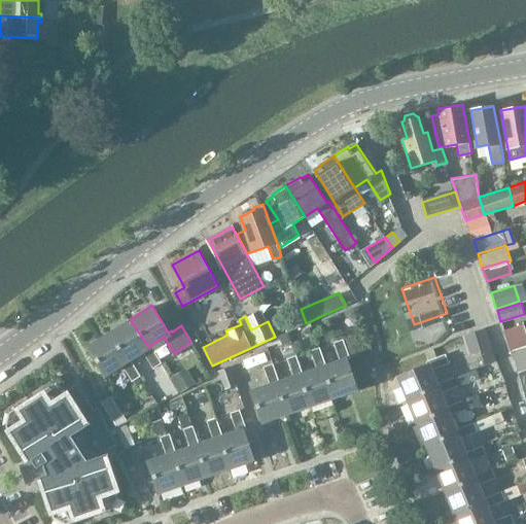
[(143,350),(153,367),(161,362),(160,361),(161,361),(150,345),(148,347),(130,319),(108,333),(127,360),(130,358),(143,350)]
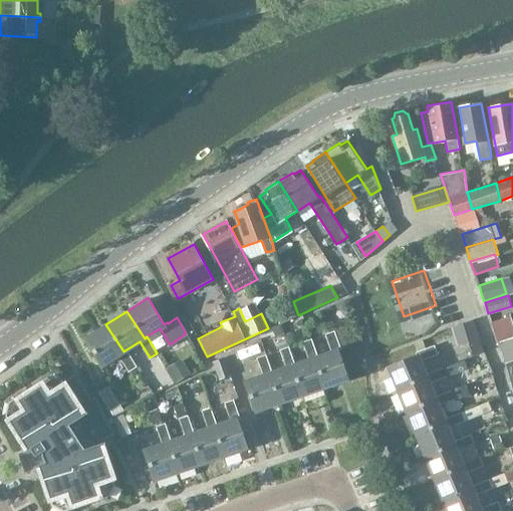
[(492,321),(497,339),(512,333),(512,319),(511,315),(492,321)]
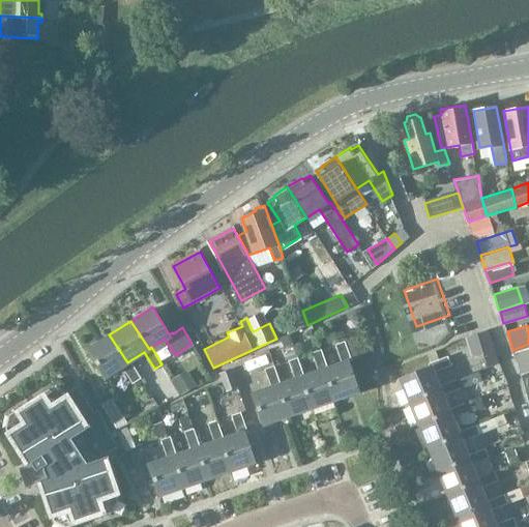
[(490,327),(475,331),(480,346),(478,346),(482,356),(485,361),(497,357),(495,352),(498,351),(490,327)]
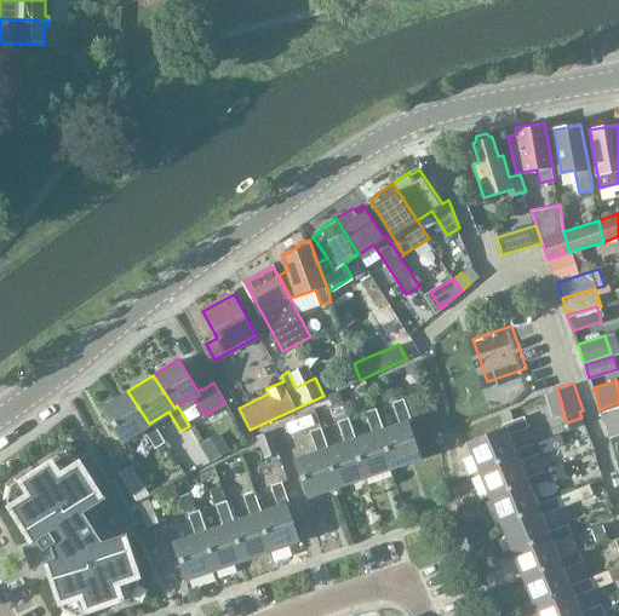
[(165,439),(153,421),(149,424),(127,391),(103,407),(124,439),(143,427),(155,445),(165,439)]
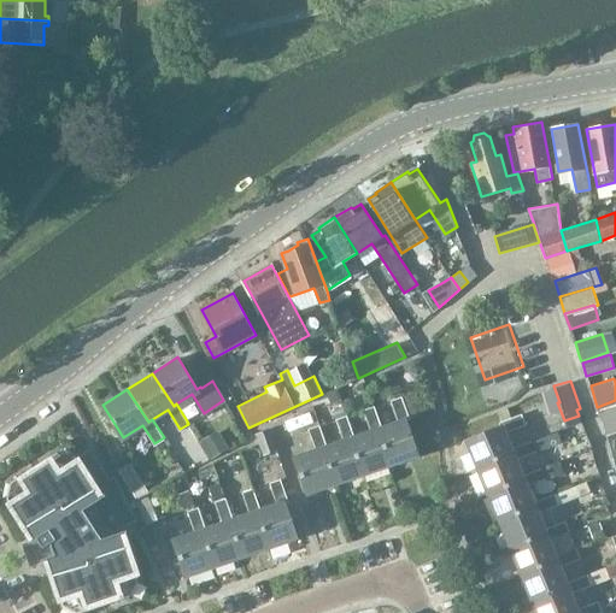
[(398,419),(380,426),(377,426),(391,464),(418,454),(406,418),(410,418),(403,395),(391,400),(398,419)]
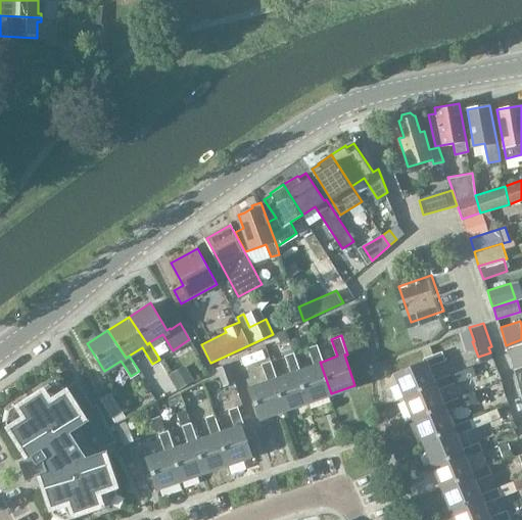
[(521,339),(506,345),(515,369),(515,370),(521,367),(521,339)]
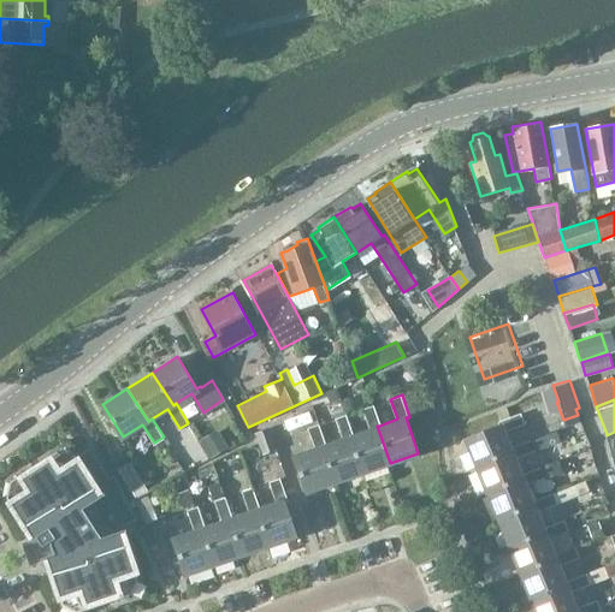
[(370,429),(353,434),(349,435),(362,473),(390,463),(377,426),(379,426),(373,405),(362,409),(370,429)]
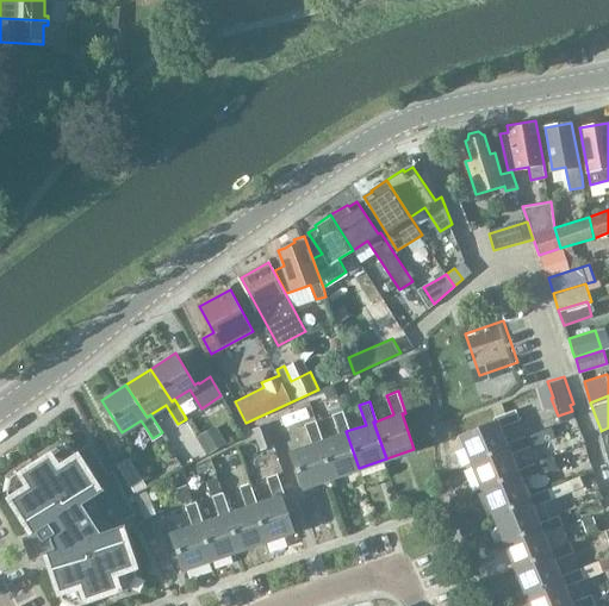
[(508,447),(507,443),(499,426),(519,418),(515,408),(493,417),(495,420),(461,435),(472,461),(508,447)]
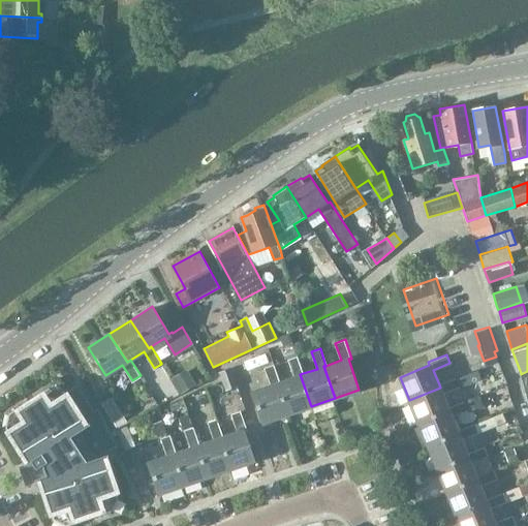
[(293,376),(279,381),(276,382),(286,414),(311,406),(300,374),(303,373),(297,357),(287,360),(293,376)]
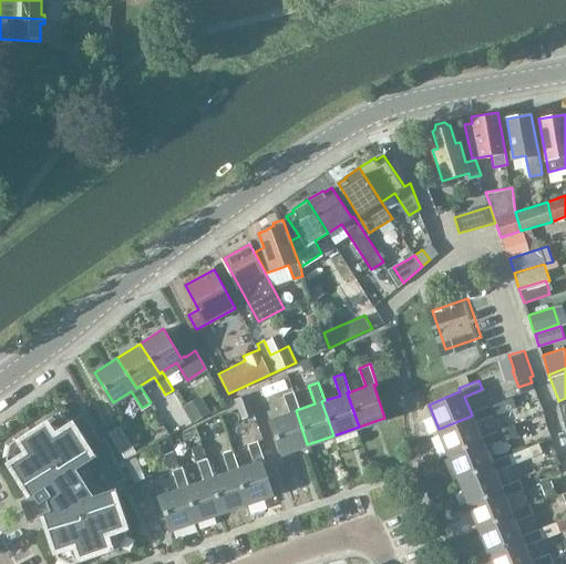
[(281,453),(307,444),(296,410),(299,409),(292,390),(284,393),(289,412),(270,419),(281,453)]
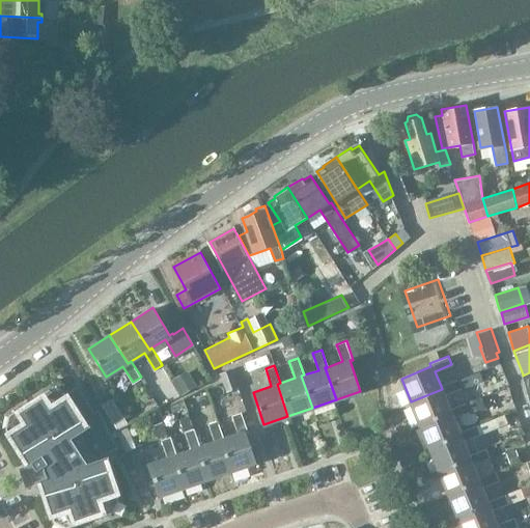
[(239,387),(232,368),(220,372),(227,391),(239,387)]
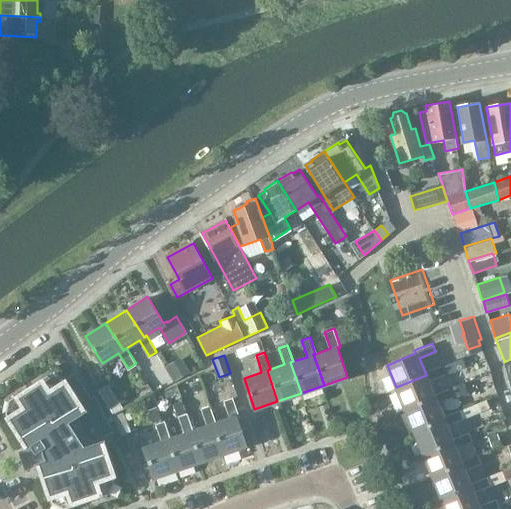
[(510,359),(504,362),(504,361),(502,361),(510,390),(510,359)]
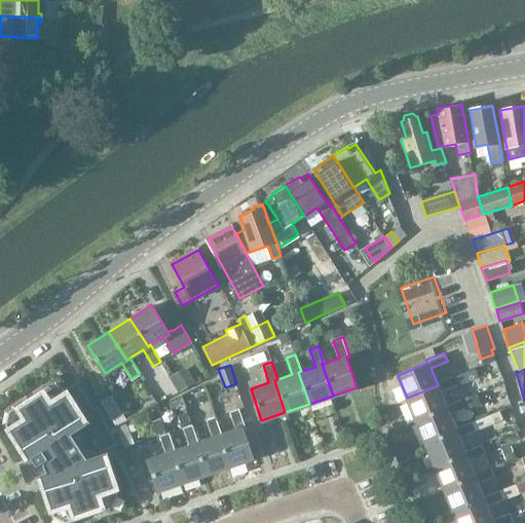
[(457,384),(454,375),(437,382),(438,385),(407,398),(416,420),(447,408),(446,405),(440,390),(457,384)]
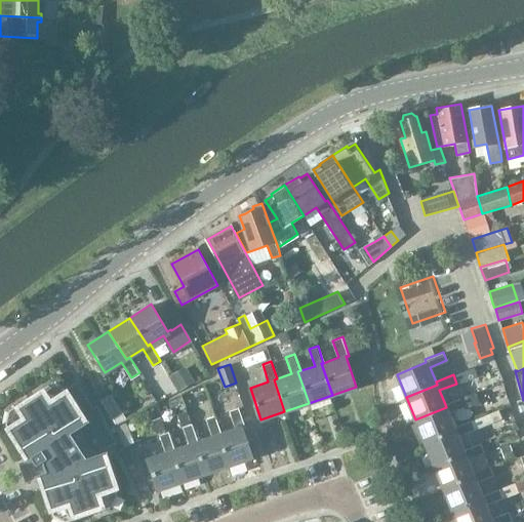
[(93,407),(77,382),(65,389),(64,388),(63,388),(49,385),(9,409),(9,410),(6,424),(5,425),(28,459),(23,462),(29,480),(39,476),(53,516),(53,515),(66,521),(67,521),(111,507),(111,506),(117,493),(118,493),(103,448),(116,443),(116,444),(117,443),(97,403),(96,404),(96,405),(93,407)]
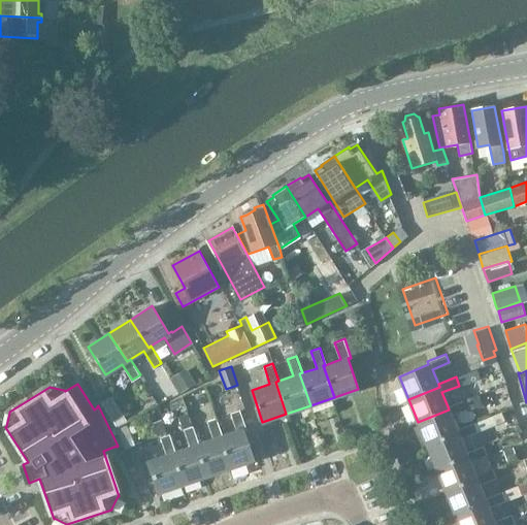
[(418,422),(427,446),(458,433),(457,429),(451,415),(467,408),(467,409),(483,403),(479,394),(463,400),(448,406),(449,409),(418,422)]
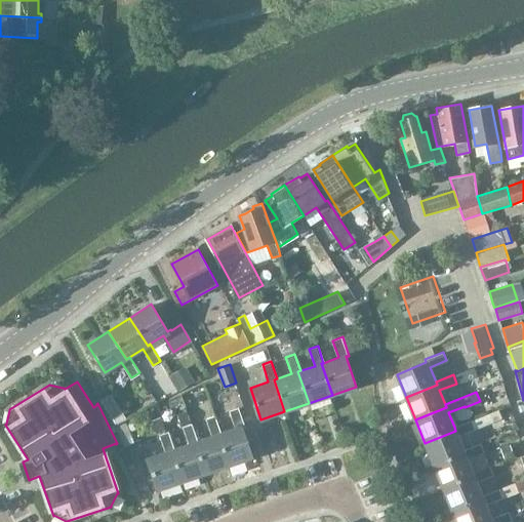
[(123,412),(111,393),(101,399),(114,419),(123,412)]
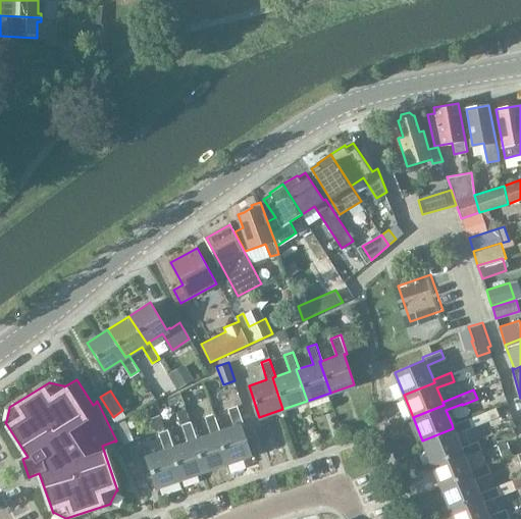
[(235,426),(220,430),(217,431),(227,463),(251,455),(241,424),(244,423),(238,405),(228,408),(235,426)]
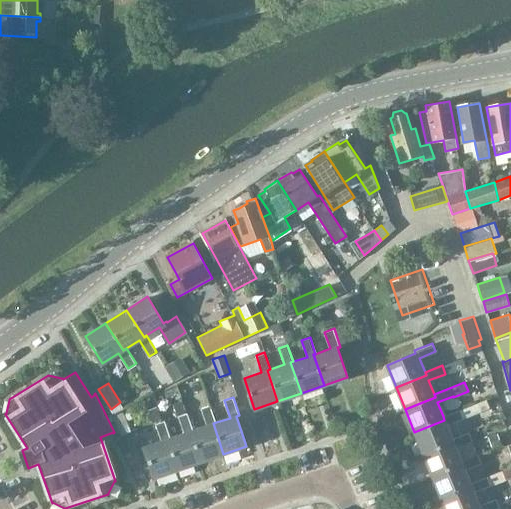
[(207,426),(194,430),(190,431),(200,462),(223,454),(213,423),(216,422),(210,404),(201,407),(207,426)]
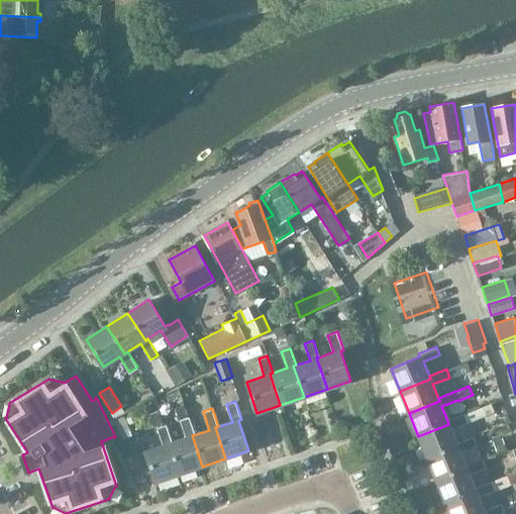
[(463,413),(447,420),(448,424),(418,436),(427,458),(457,446),(456,442),(450,428),(467,422),(463,413)]
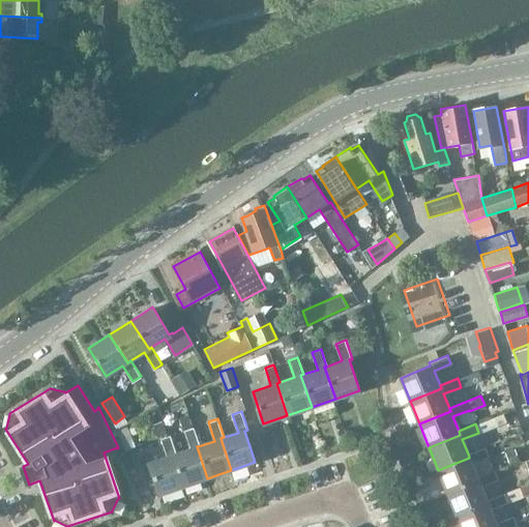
[(136,446),(127,426),(118,430),(126,450),(136,446)]
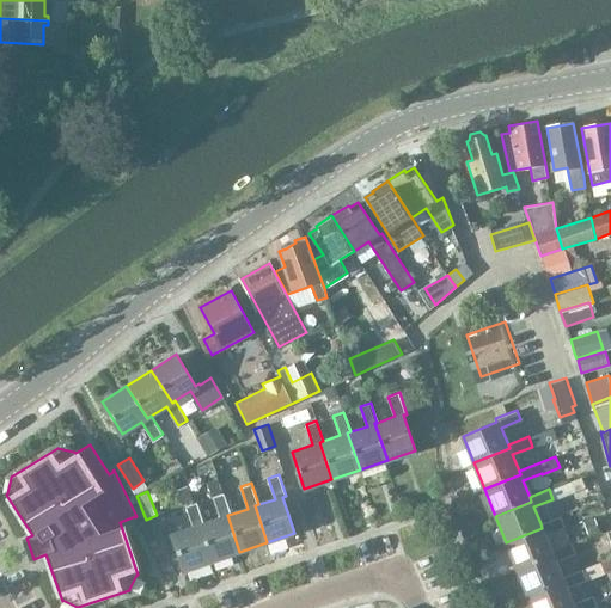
[(220,517),(205,523),(200,524),(212,562),(239,552),(227,515),(232,514),(225,492),(213,497),(220,517)]
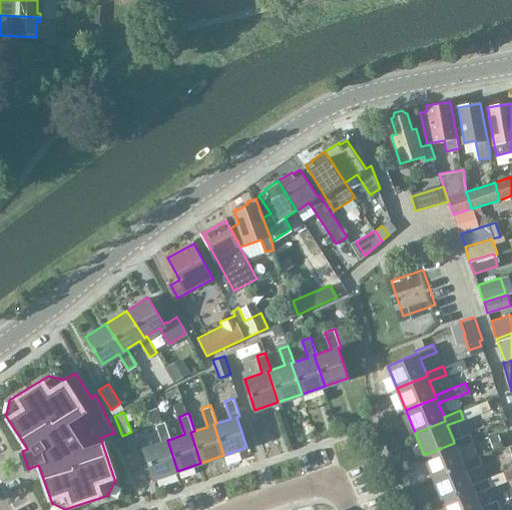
[(154,478),(177,471),(167,440),(171,439),(164,421),(156,424),(162,442),(144,448),(154,478)]
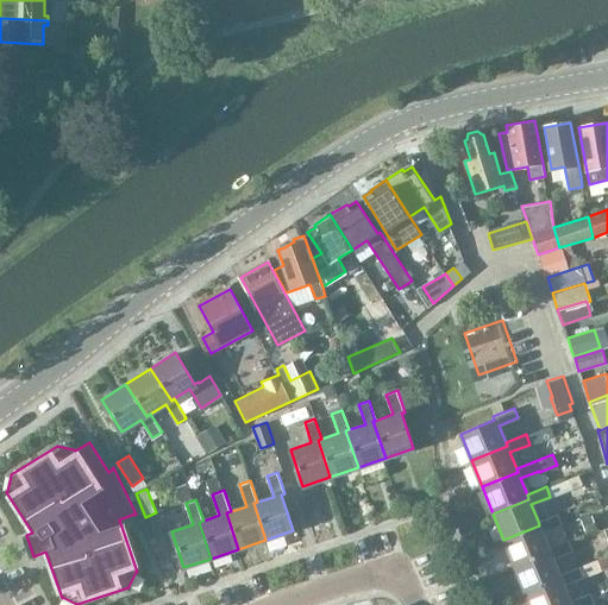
[(556,514),(538,521),(539,525),(503,540),(514,567),(550,553),(547,548),(541,531),(561,524),(556,514)]
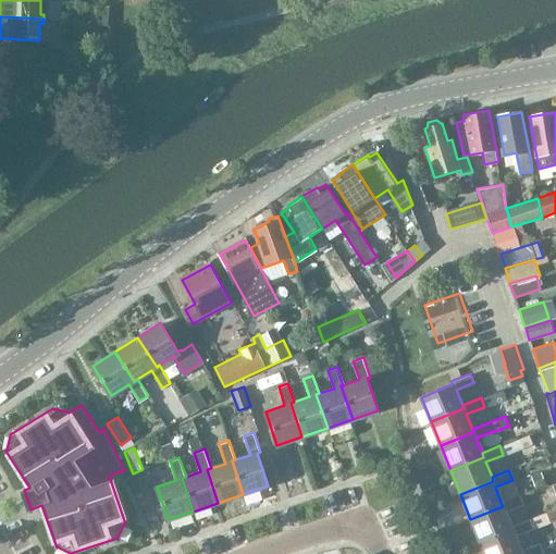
[(529,491),(520,494),(501,502),(503,506),(470,519),(480,543),(513,530),(511,526),(505,511),(528,502),(528,501),(532,500),(529,491)]
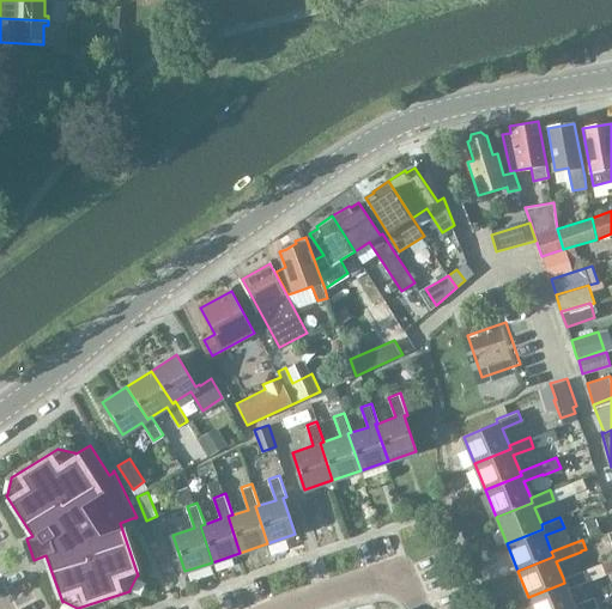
[(605,548),(585,552),(586,565),(607,561),(605,548)]
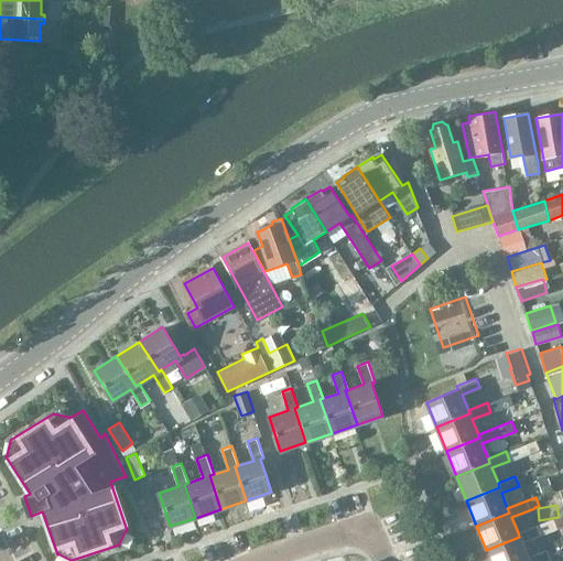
[(536,525),(518,532),(519,537),(486,550),(489,560),(529,560),(528,558),(521,541),(539,535),(536,525)]
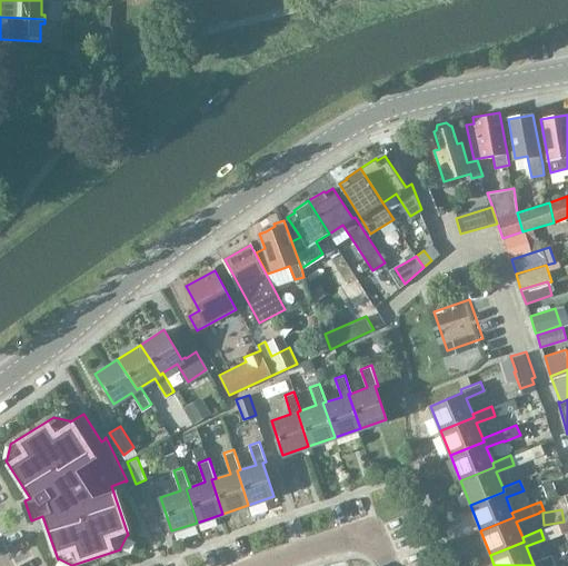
[(550,555),(532,563),(534,565),(549,565),(555,564),(550,555)]
